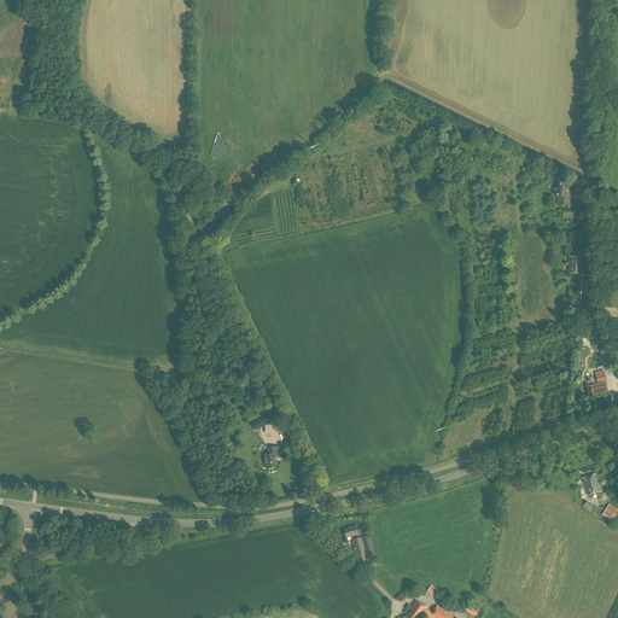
[(571,207),(570,190),(554,190),(554,197),(559,197),(559,207),(571,207)]
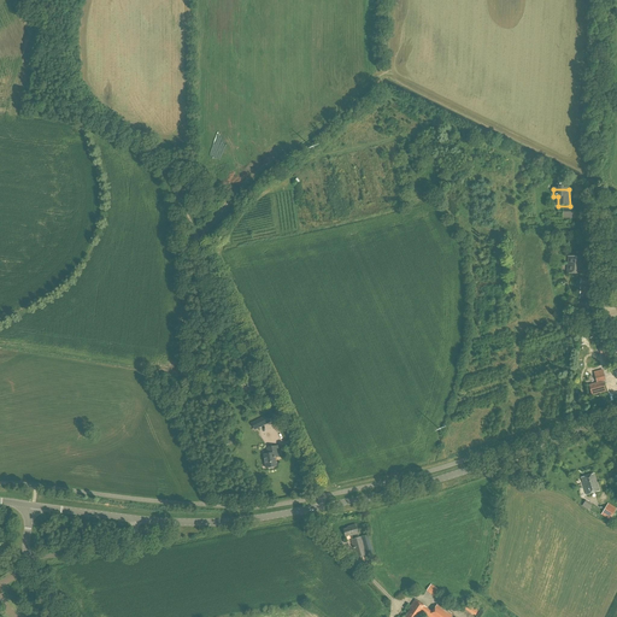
[(562,219),(581,219),(581,210),(562,210),(562,219)]
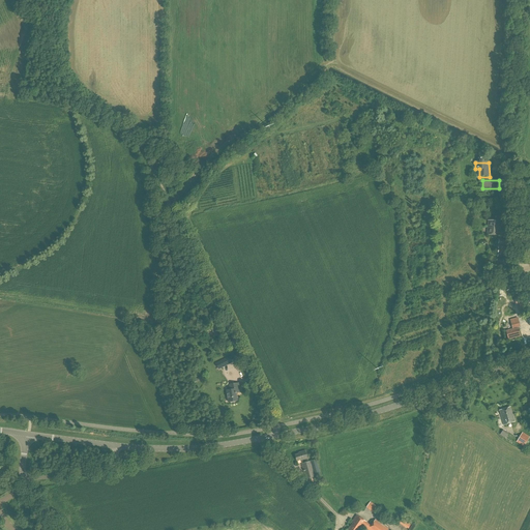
[(499,236),(500,222),(488,221),(487,235),(499,236)]
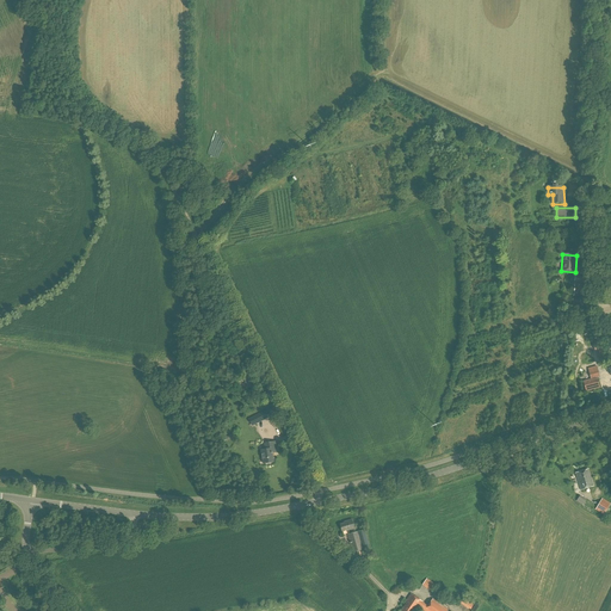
[(586,295),(587,283),(585,283),(585,277),(575,276),(574,294),(586,295)]
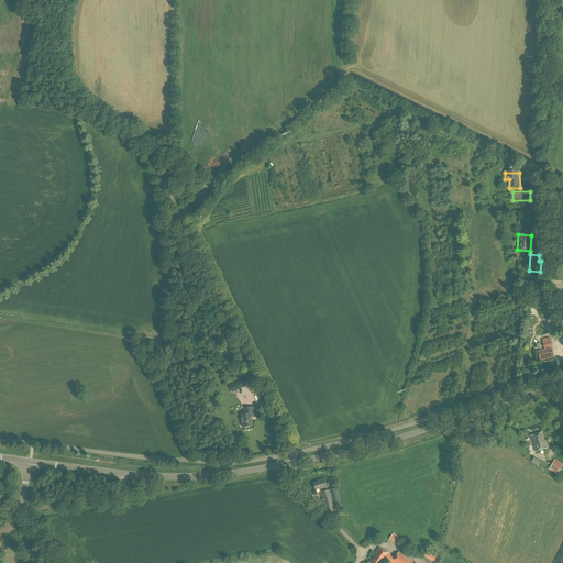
[(553,334),(561,332),(558,324),(550,327),(553,334)]
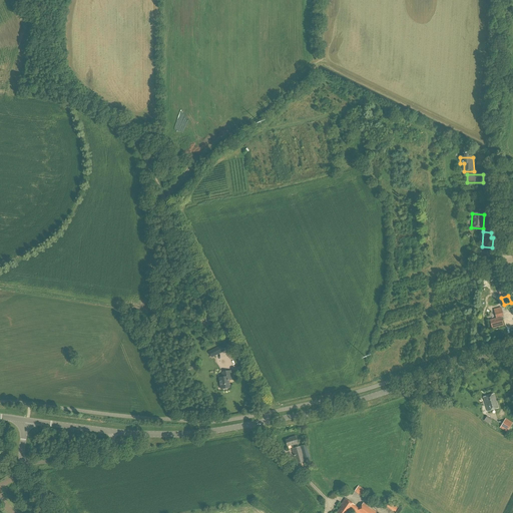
[(492,328),(503,325),(501,318),(500,316),(502,316),(501,309),(494,311),(496,319),(490,321),(492,328)]
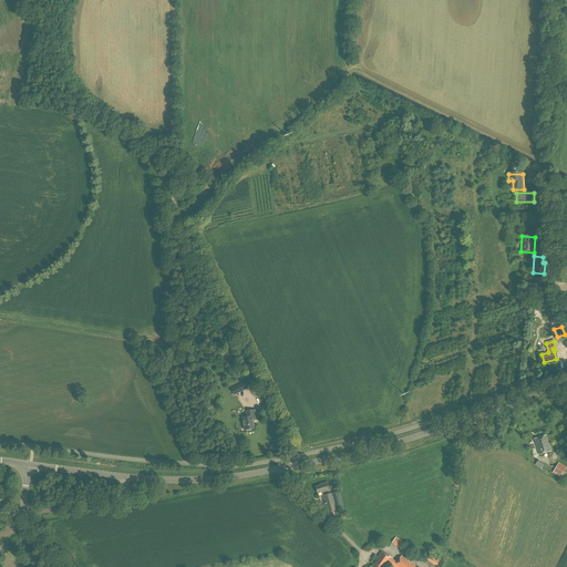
[(245,431),(254,429),(253,421),(257,420),(255,410),(248,411),(248,414),(246,414),(246,418),(243,418),(245,431)]
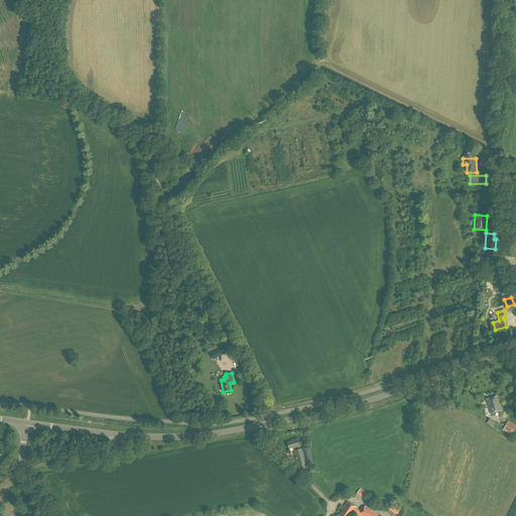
[(491,413),(501,409),(497,395),(486,399),(491,413)]
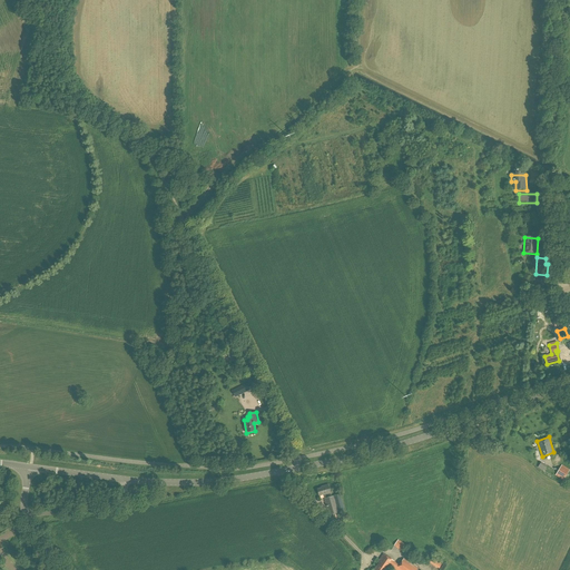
[(563,479),(569,470),(561,464),(556,474),(563,479)]
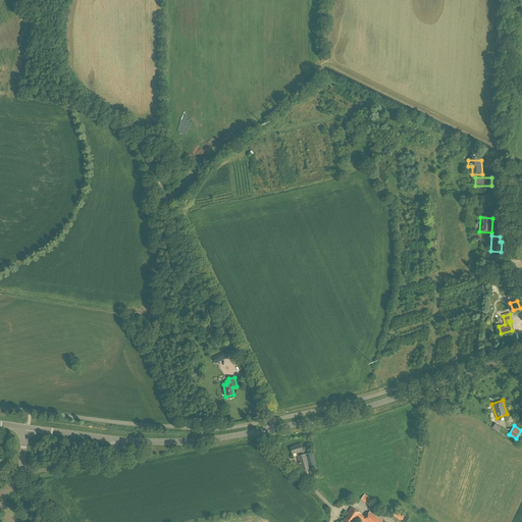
[(303,455),(303,452),(300,445),(296,446),(296,447),(291,449),(293,454),(297,453),(297,454),(299,453),(300,456),(297,457),(302,472),(310,470),(311,473),(316,471),(311,453),(303,455)]
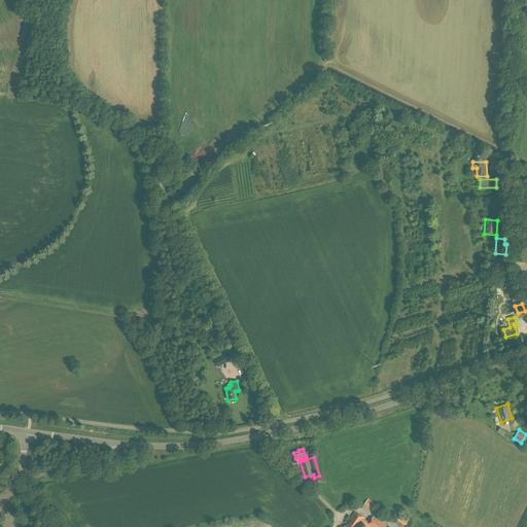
[(373,511),(377,505),(367,499),(364,504),(373,511)]
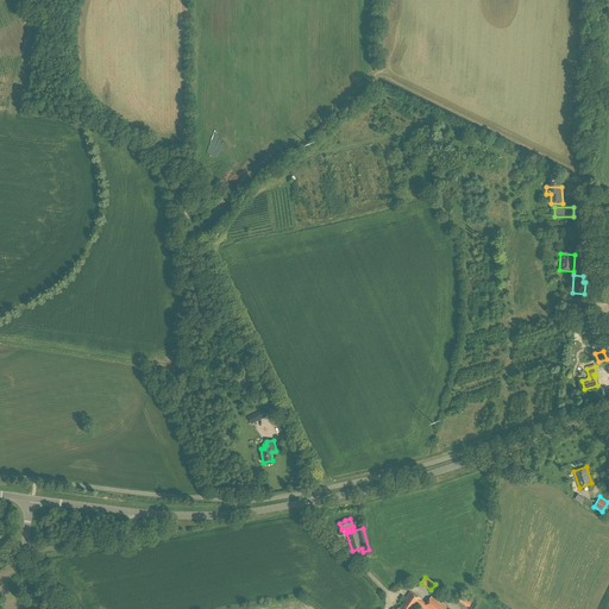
[(426,604),(420,601),(421,600),(409,592),(403,601),(405,602),(400,608),(412,608),(414,608),(415,608),(416,607),(420,608),(445,608),(447,608),(432,597),(426,604)]
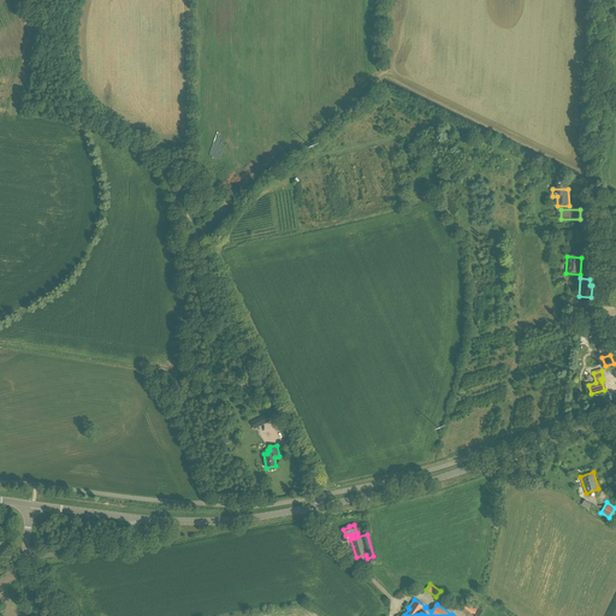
[(474,615),(479,608),(468,602),(463,609),(474,615)]
